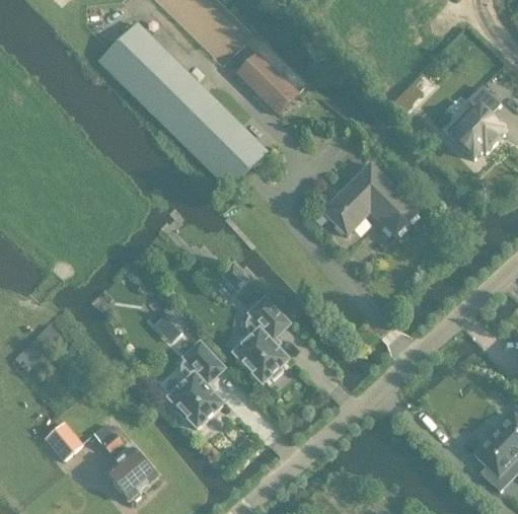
[(99,59),(230,189),(268,151),(137,20),(99,59)]
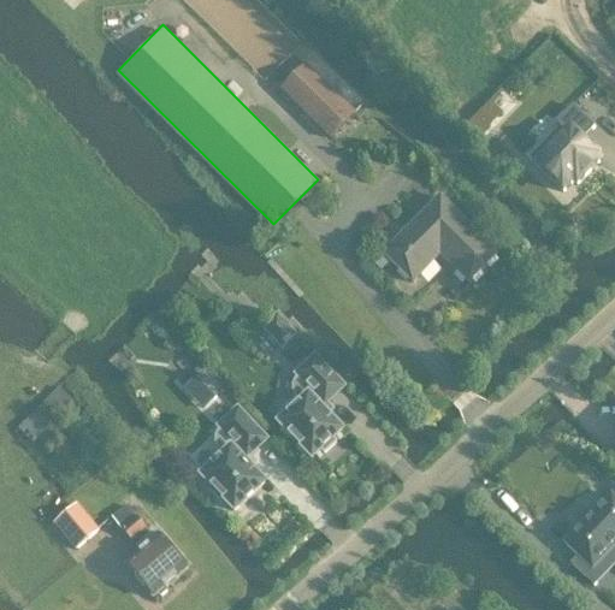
[(329,136),(336,129),(354,107),(303,58),(285,78),(278,86),(329,136)]
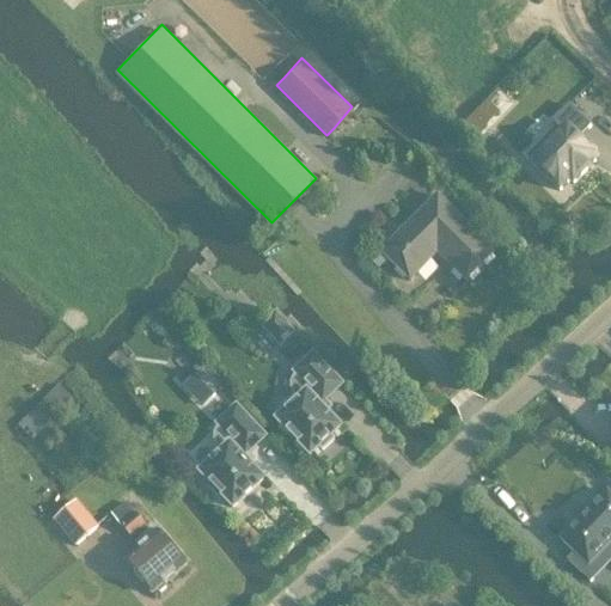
[(557,122),(526,154),(558,187),(569,177),(573,179),(594,158),(591,154),(593,152),(576,136),(590,123),(568,102),(553,117),(557,122)]
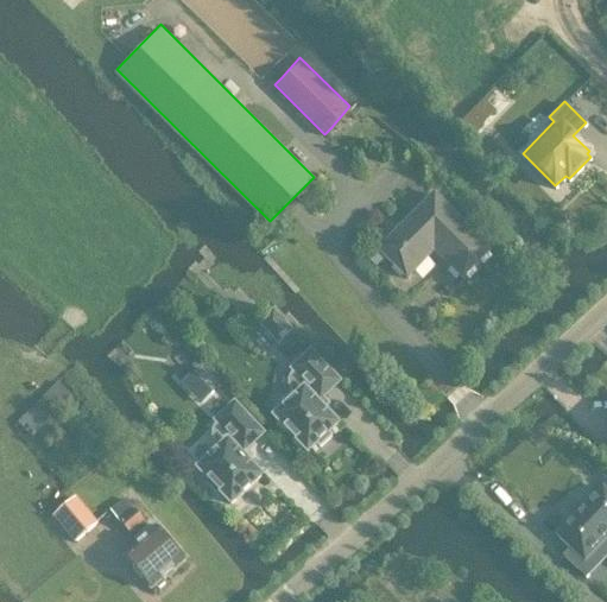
[(470,109),(460,119),(473,132),(484,121),(470,109)]
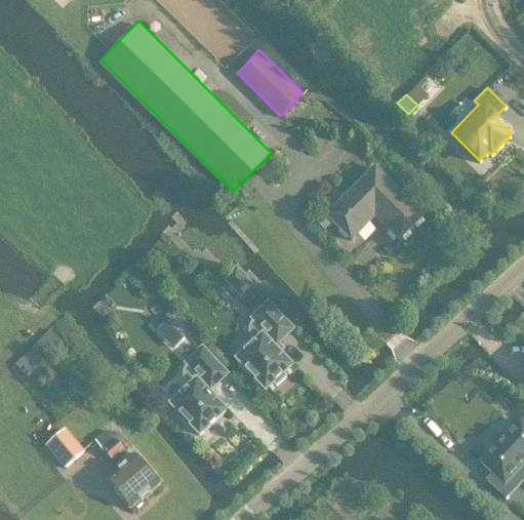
[(374,214),(398,238),(422,213),(374,165),(326,213),(351,238),(374,214)]
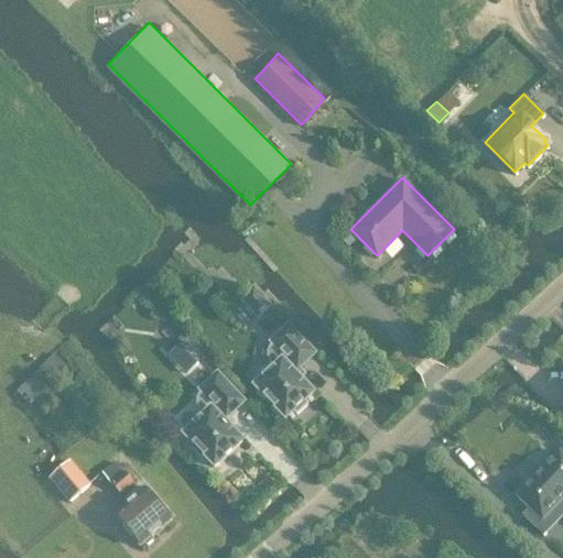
[(269,303),(252,285),(240,297),(257,315),(269,303)]
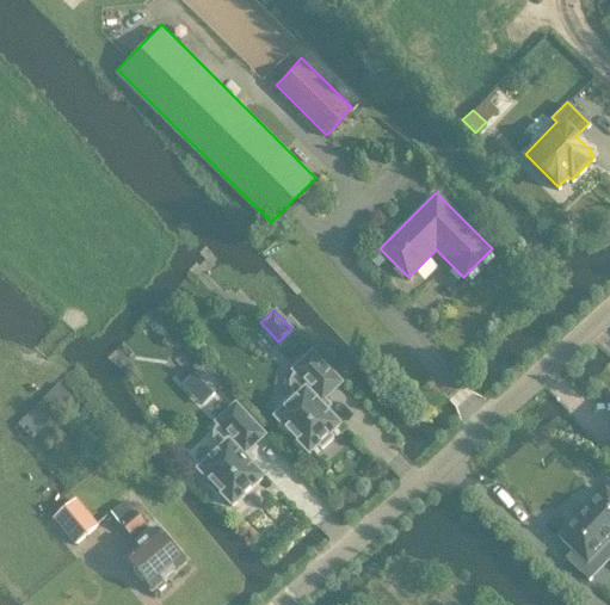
[(328,431),(338,423),(315,400),(319,396),(320,397),(340,380),(312,350),(293,368),(295,371),(293,375),(291,378),(291,383),(293,388),(295,391),(276,409),(278,413),(275,417),(308,451),(316,443),(320,446),(332,434),(328,431)]
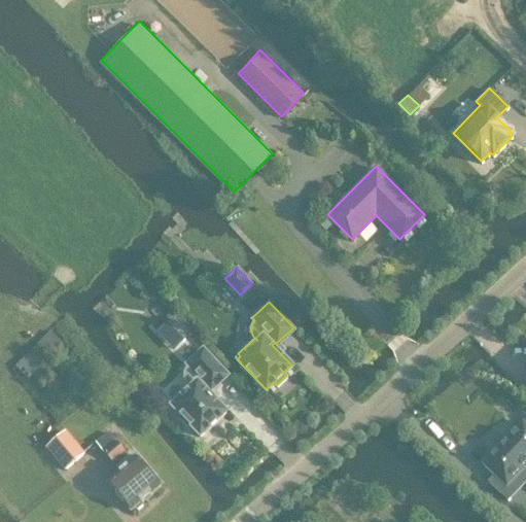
[(167,321),(182,338),(190,331),(175,314),(167,321)]
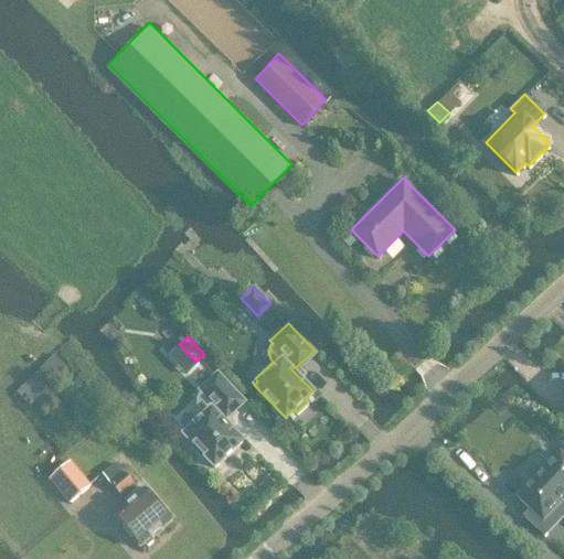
[(16,389),(29,402),(66,365),(53,352),(16,389)]
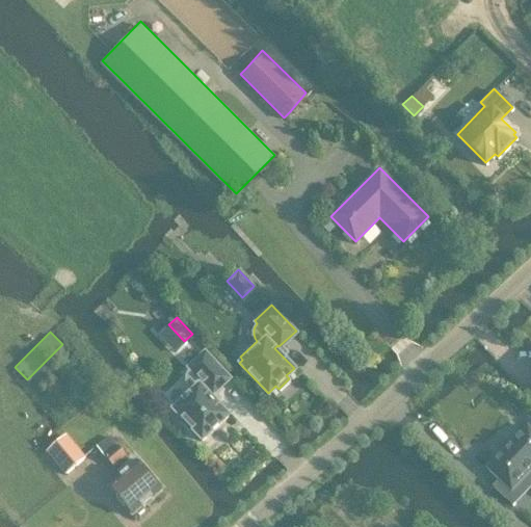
[(212,392),(229,376),(204,350),(187,366),(190,369),(187,372),(186,375),(186,379),(187,383),(189,386),(173,402),(176,405),(173,407),(182,418),(179,421),(189,431),(192,428),(202,439),(227,414),(208,394),(211,391),(212,392)]
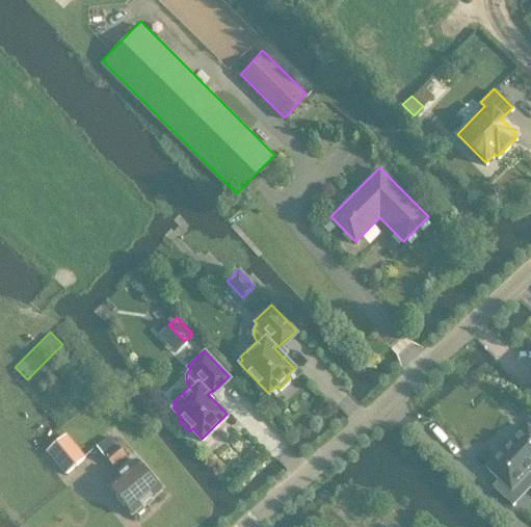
[(530,428),(527,424),(486,467),(499,478),(493,484),(512,503),(530,483),(530,482),(530,428)]
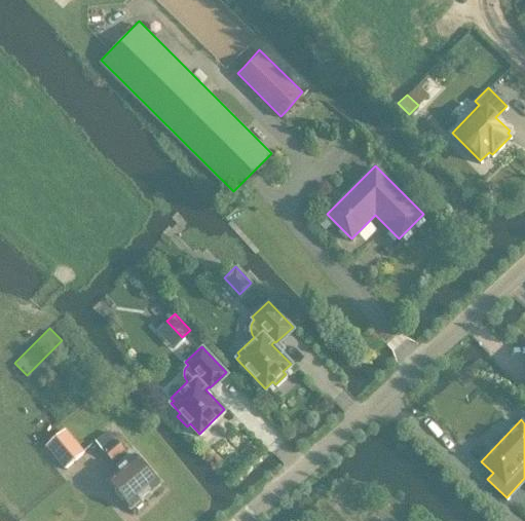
[(45,444),(64,467),(83,450),(64,429),(45,444)]
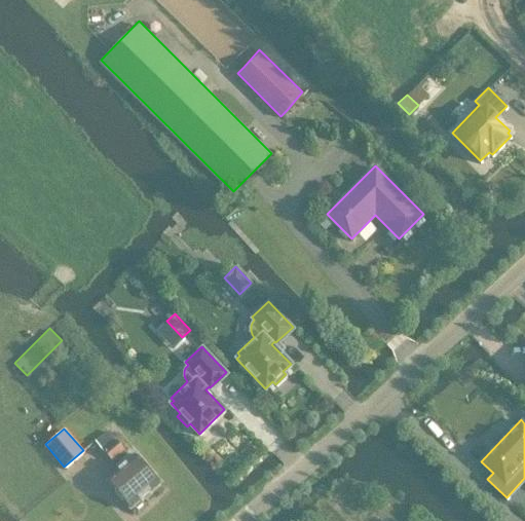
[(106,430),(95,440),(112,460),(124,450),(106,430)]
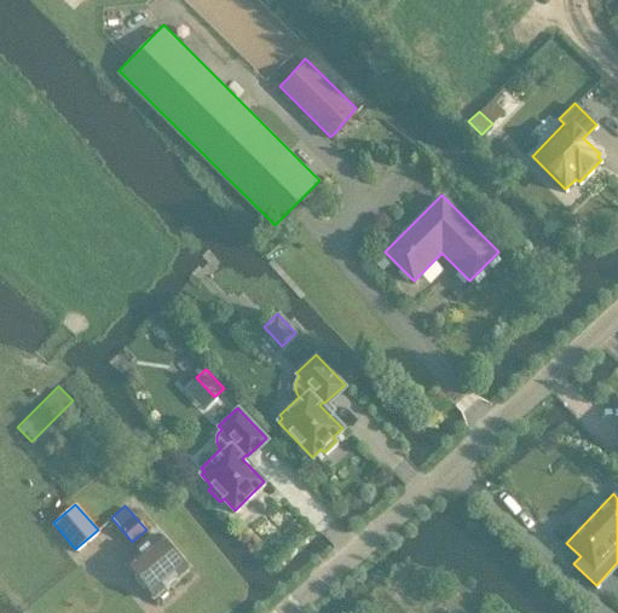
[(166,588),(188,568),(157,531),(137,548),(142,553),(126,566),(152,599),(156,596),(163,600),(168,595),(166,588)]
